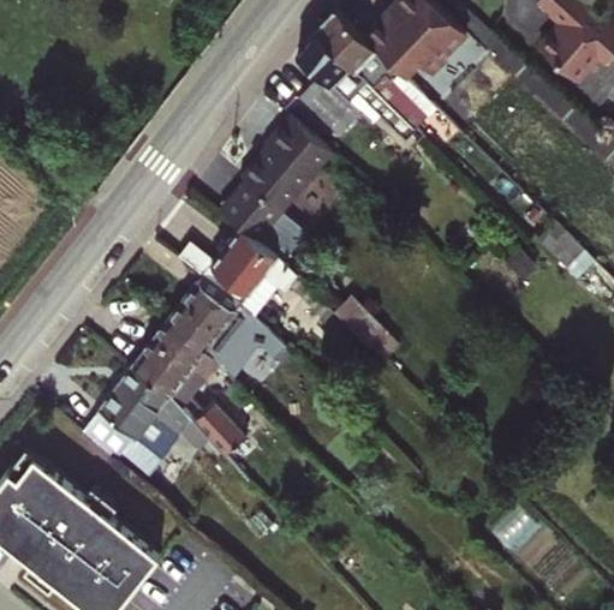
[(377,23),(364,36),(401,73),(405,77),(418,64),(431,76),(446,60),(446,54),(465,35),(429,0),(397,0),(392,5),(395,9),(386,18),(383,17),(377,23)]
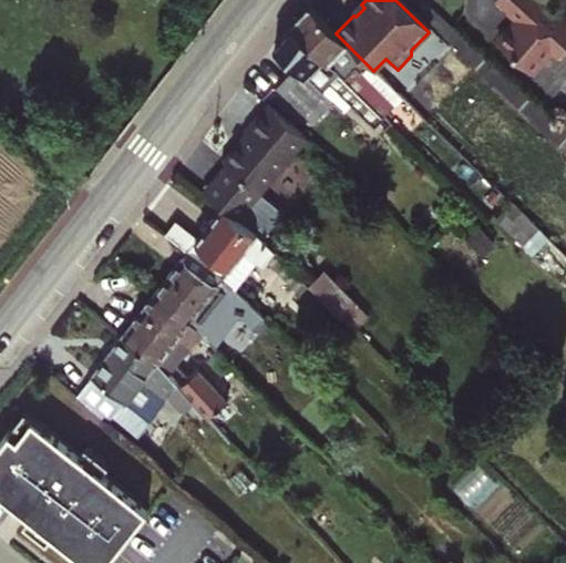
[(565,18),(545,0),(496,0),(497,0),(514,16),(517,16),(517,27),(501,42),(534,72),(553,52),(559,44),(565,49),(565,18)]
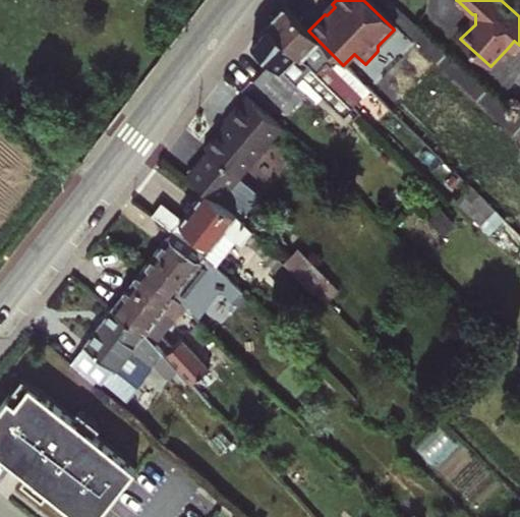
[(332,4),(318,18),(320,19),(325,14),(327,15),(335,7),(332,4)]
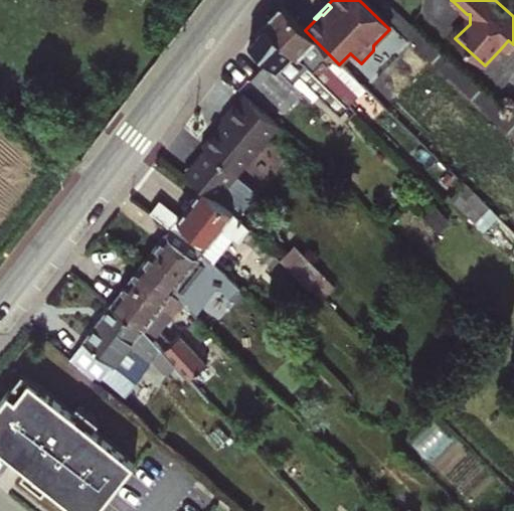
[(280,7),(264,27),(332,93),(349,110),(358,99),(333,75),(328,69),(336,61),(305,30),(280,7)]
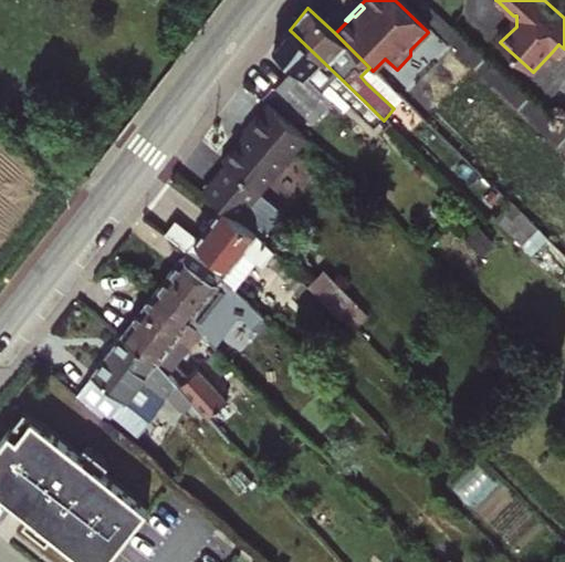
[(365,102),(290,30),(273,50),(299,73),(321,94),(333,105),(347,120),(365,102)]
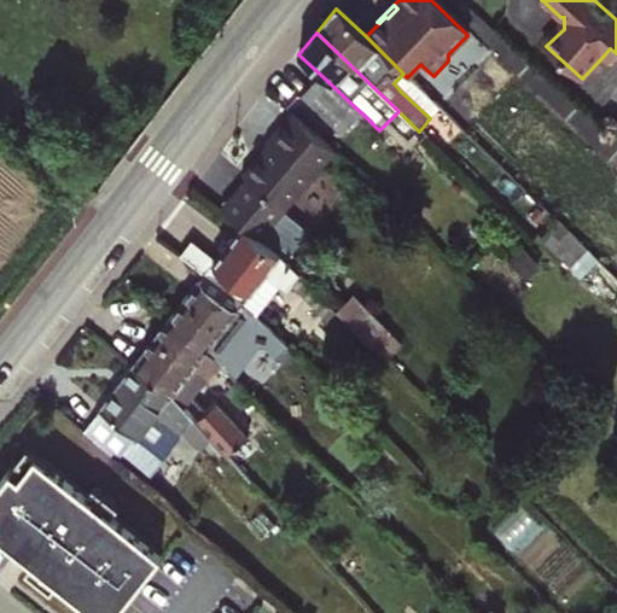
[(616,53),(610,48),(603,57),(611,63),(616,56),(616,53)]
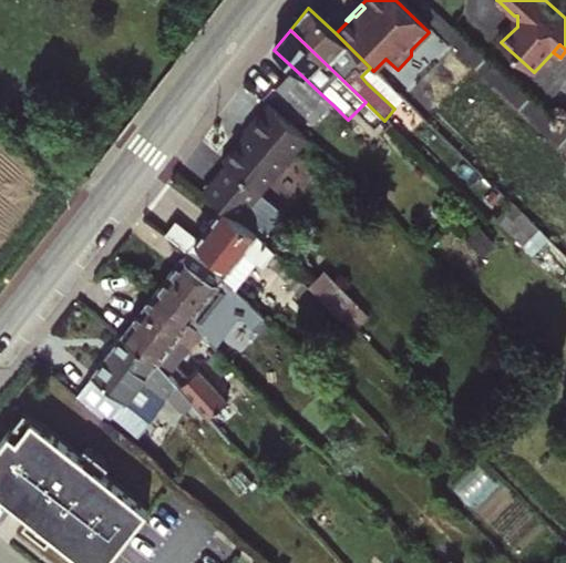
[(361,77),(367,83),(376,74),(373,71),(370,68),(361,77)]
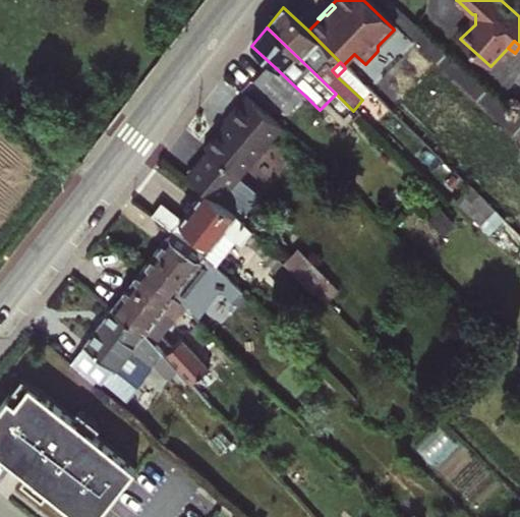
[(295,87),(275,67),(256,87),(288,116),(306,97),(295,87)]
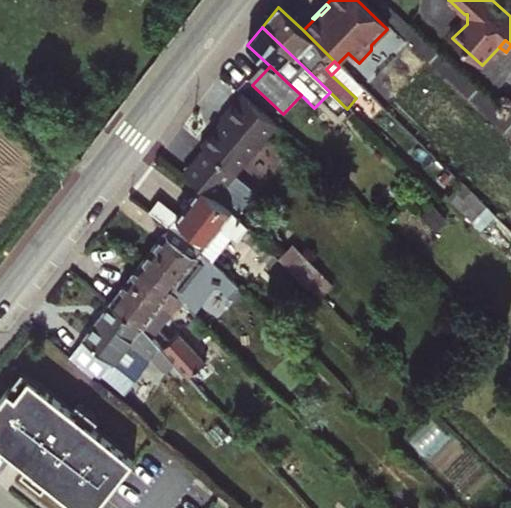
[(214,199),(276,126),(239,95),(218,119),(220,120),(226,125),(220,132),(212,134),(200,148),(202,149),(180,174),(198,188),(214,199)]
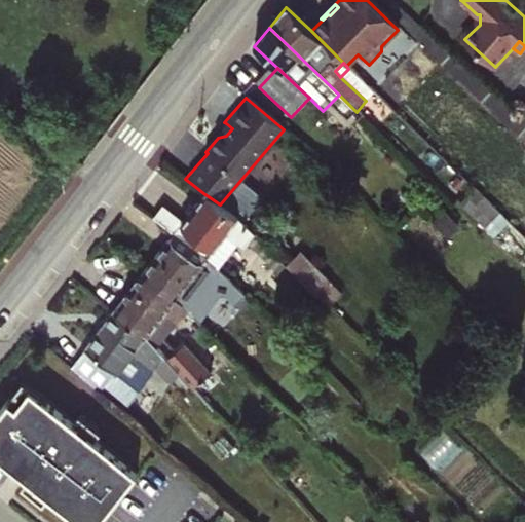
[(203,151),(205,152),(218,138),(226,136),(232,128),(226,123),(203,151)]
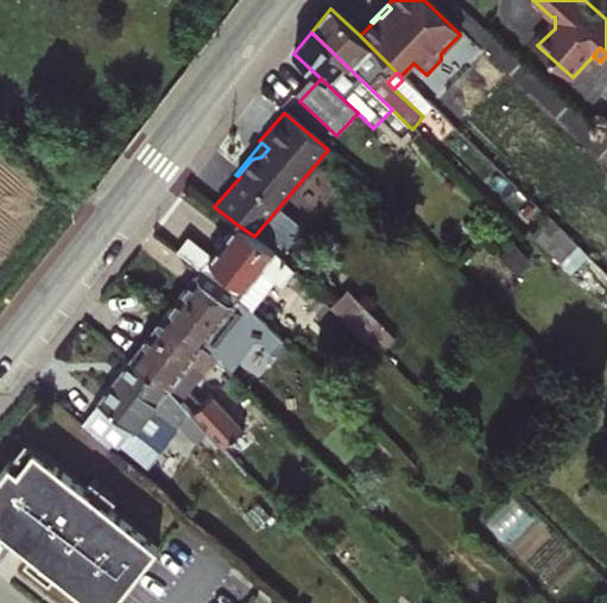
[(261,270),(278,281),(283,286),(286,283),(322,319),(332,310),(282,256),(254,236),(235,223),(212,256),(188,237),(176,252),(201,272),(236,302),(261,270)]
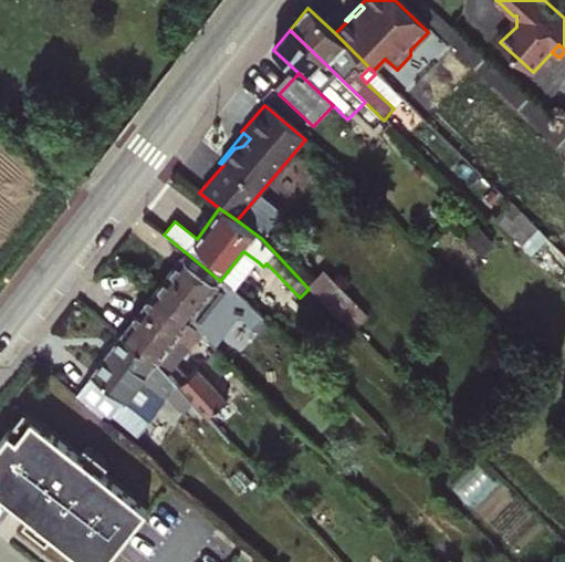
[(556,281),(564,272),(564,258),(521,215),(504,231),(556,281)]
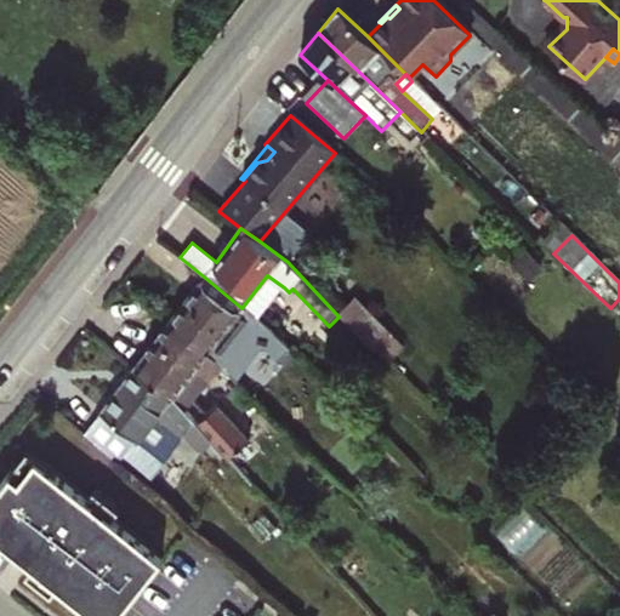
[(524,250),(513,261),(532,278),(541,266),(524,250)]
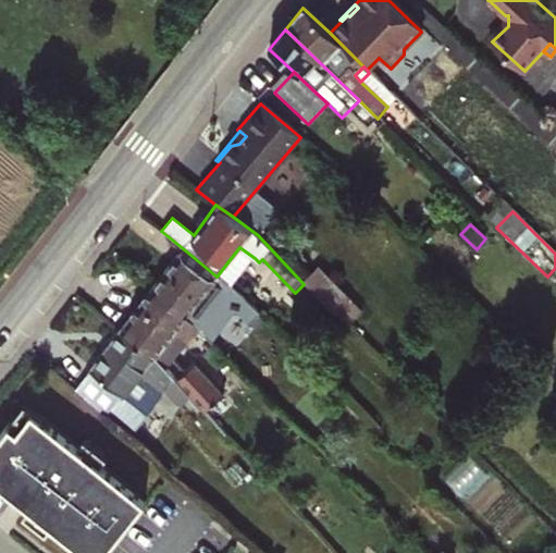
[(232,289),(255,258),(239,247),(217,277),(232,289)]
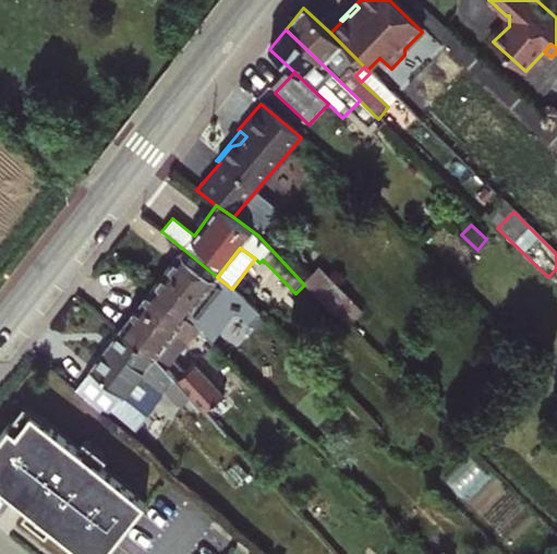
[(184,250),(152,293),(195,327),(220,298),(251,326),(261,316),(232,289),(217,277),(184,250)]
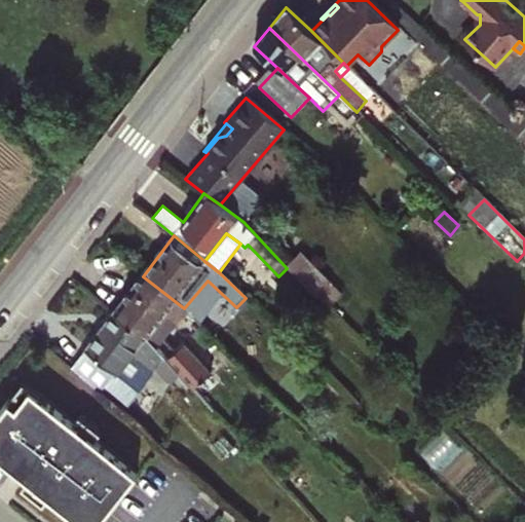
[(287,268),(316,299),(331,286),(301,255),(287,268)]
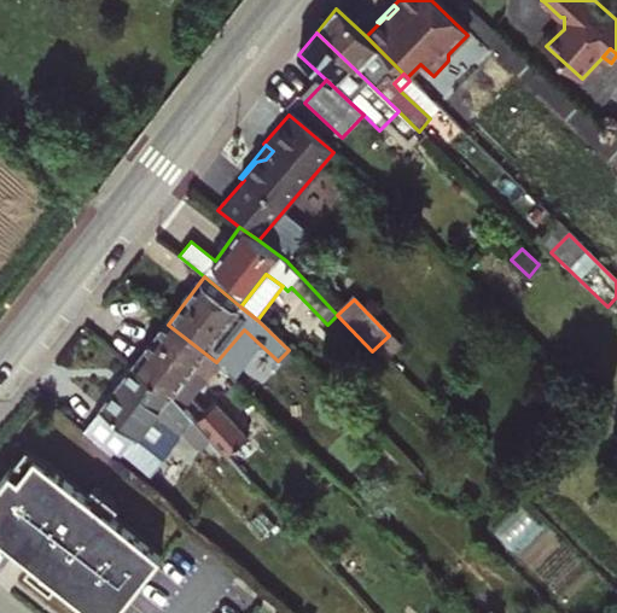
[(208,383),(220,366),(216,362),(168,325),(133,371),(170,400),(193,371),(208,383)]
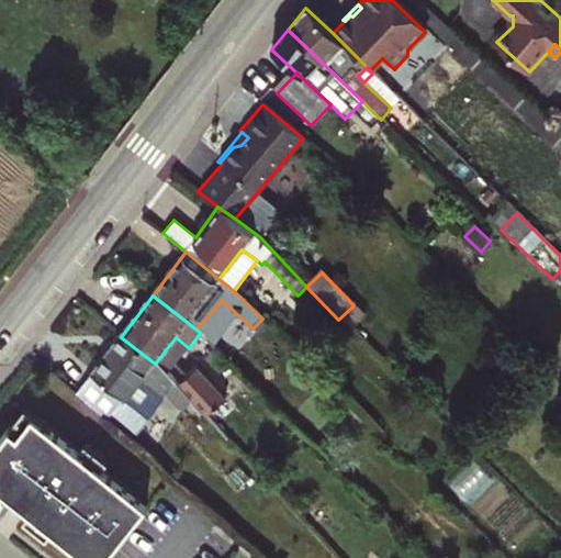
[(155,364),(121,337),(77,395),(105,420),(112,413),(138,435),(167,397),(180,409),(190,400),(177,387),(155,364)]
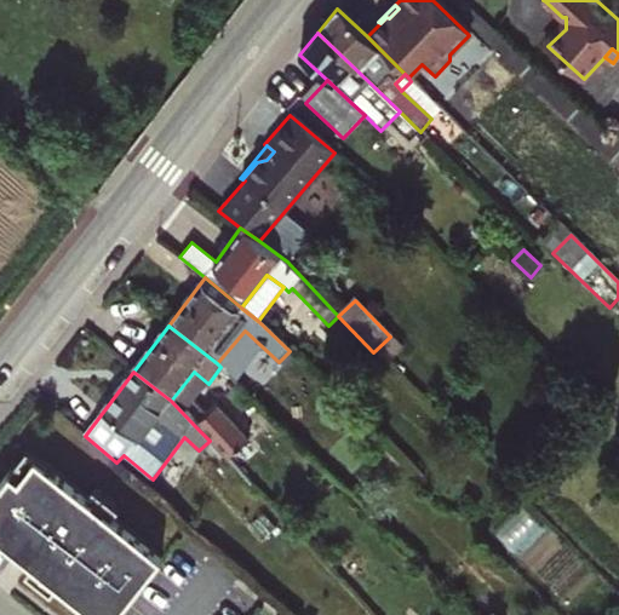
[(218,404),(195,426),(210,441),(228,460),(251,438),(218,404)]
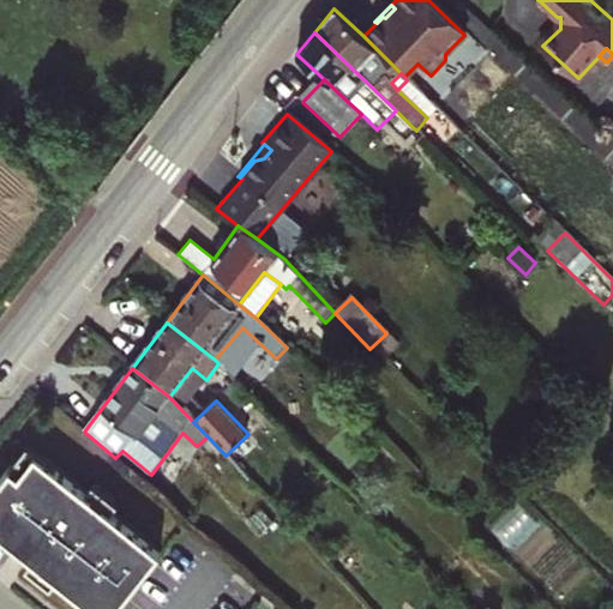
[(215,465),(226,456),(208,436),(197,446),(215,465)]
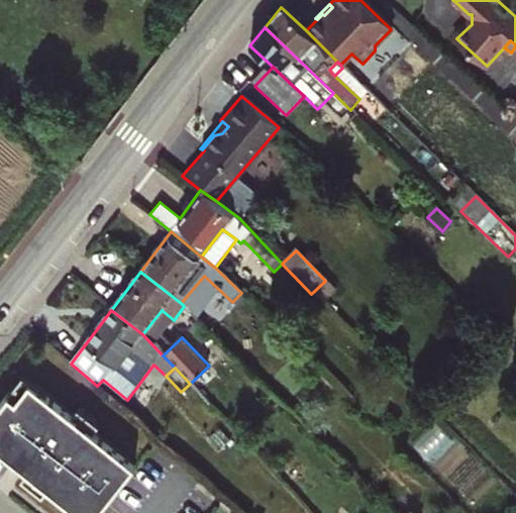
[(97,512),(134,467),(21,381),(0,405),(0,450),(78,512),(97,512)]
